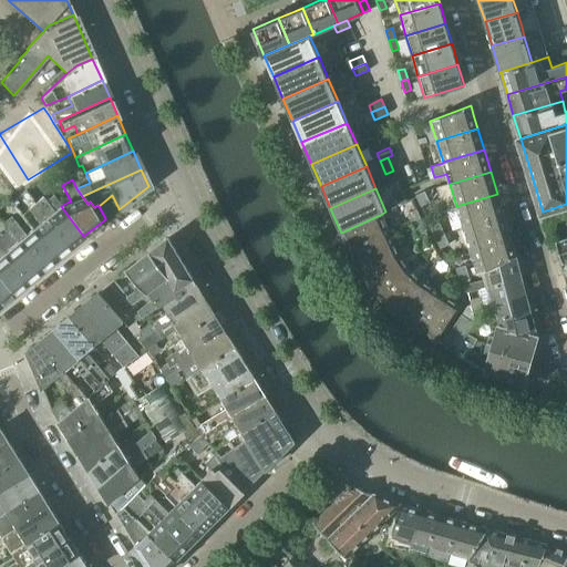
[(393,192),(399,205),(406,202),(401,188),(393,192)]
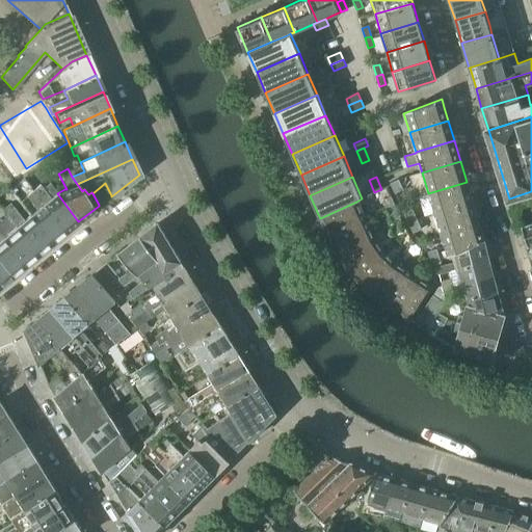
[(35,209),(29,214),(51,244),(64,233),(33,190),(24,179),(17,185),(25,196),(35,209)]
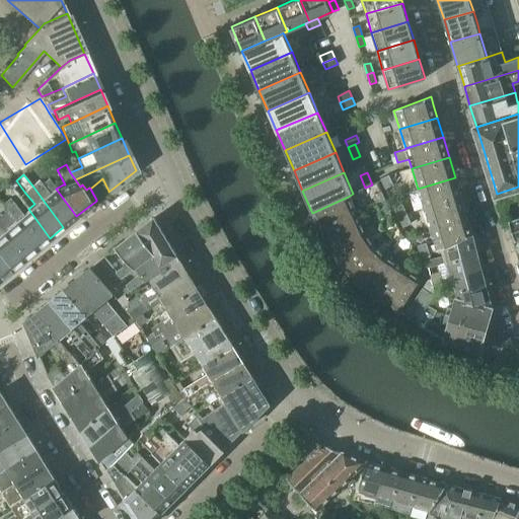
[(393,186),(389,175),(388,175),(380,178),(385,189),(393,186)]
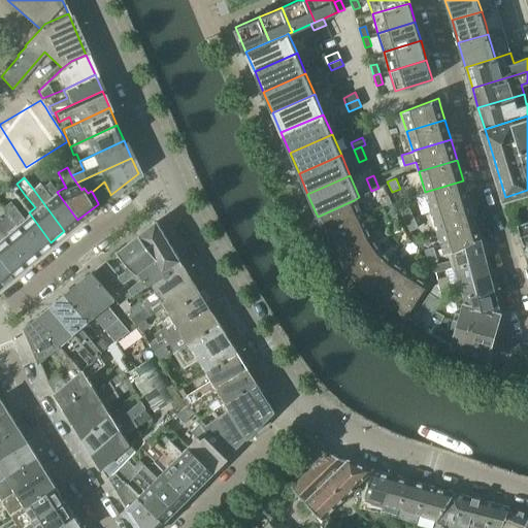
[(425,192),(431,211),(469,200),(463,180),(425,192)]
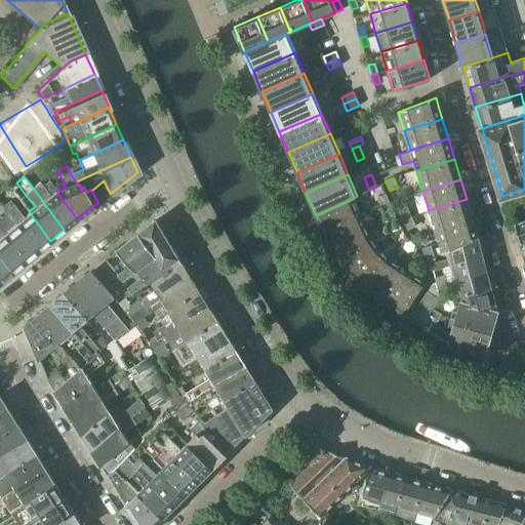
[(77,218),(56,191),(55,190),(48,182),(45,185),(42,187),(39,183),(33,188),(64,230),(77,218)]
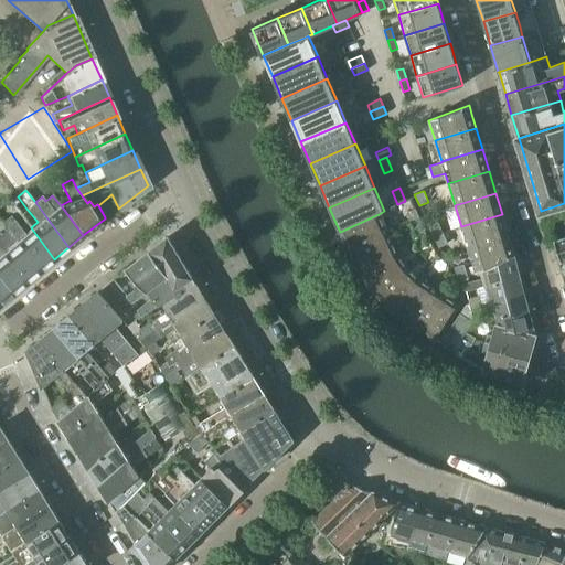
[(564,217),(564,203),(541,211),(545,224),(564,217)]
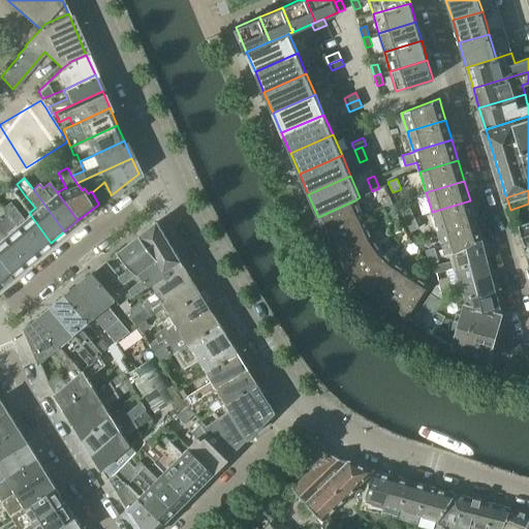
[(380,199),(384,210),(393,206),(389,195),(380,199)]
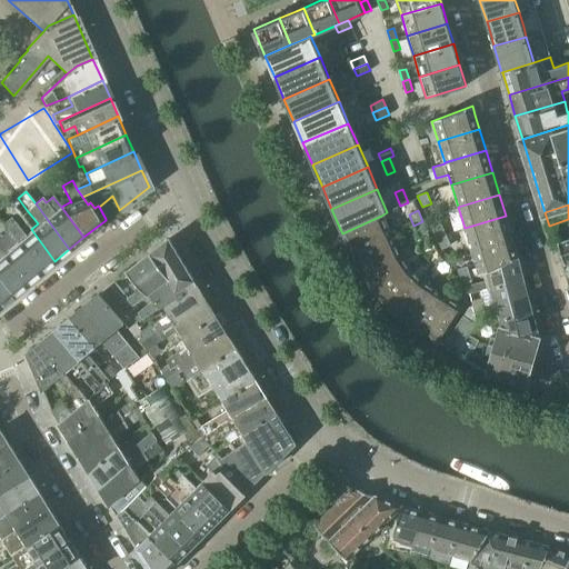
[(352,245),(357,252),(391,237),(381,216),(342,233),(348,247),(352,245)]
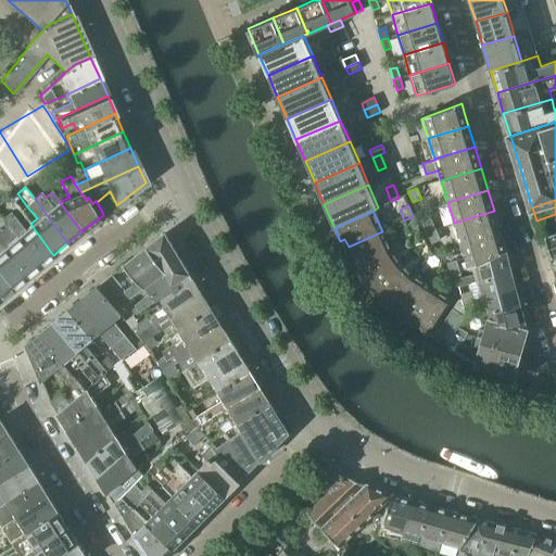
[(454,223),(460,244),(501,232),(494,211),(454,223)]
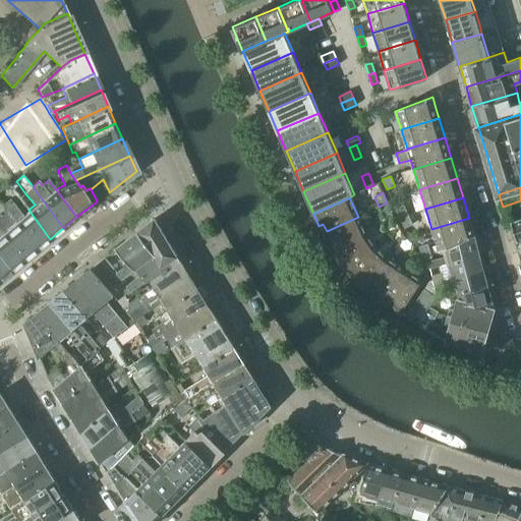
[(2,205),(7,211),(37,250),(50,239),(29,210),(22,215),(12,203),(9,198),(2,205)]
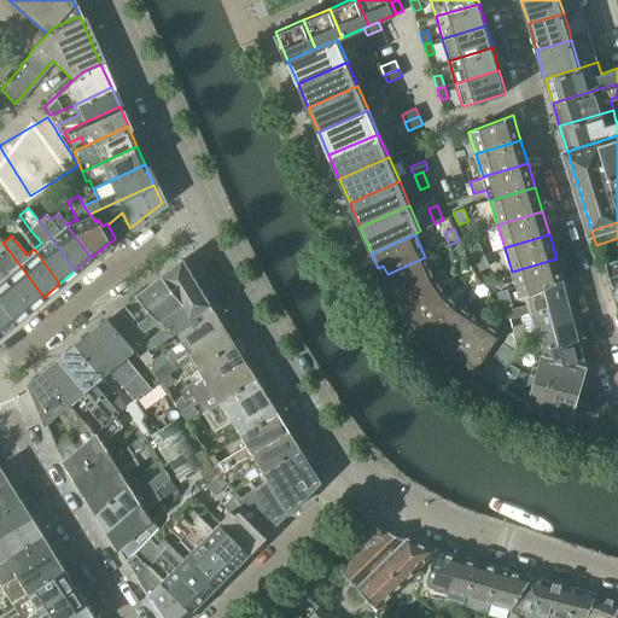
[(459,240),(449,245),(455,256),(465,251),(459,240)]
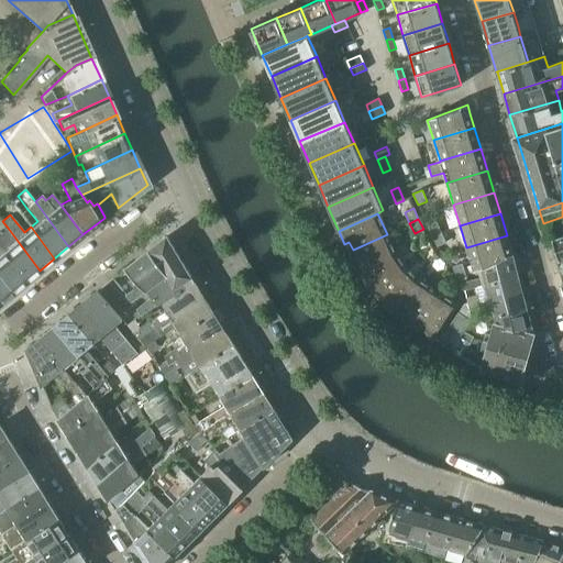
[(428,225),(432,236),(441,232),(437,221),(428,225)]
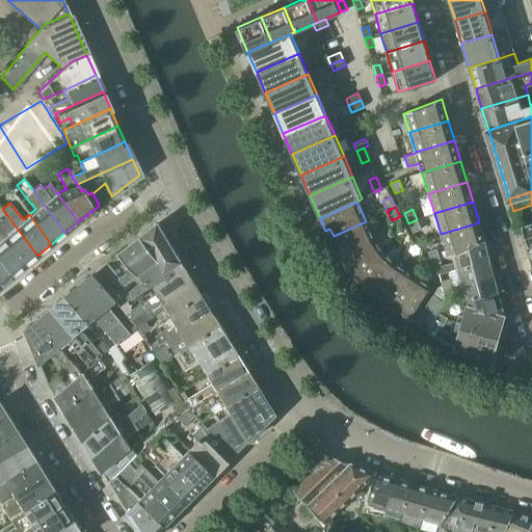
[(7,215),(0,219),(0,233),(25,266),(37,256),(7,215)]
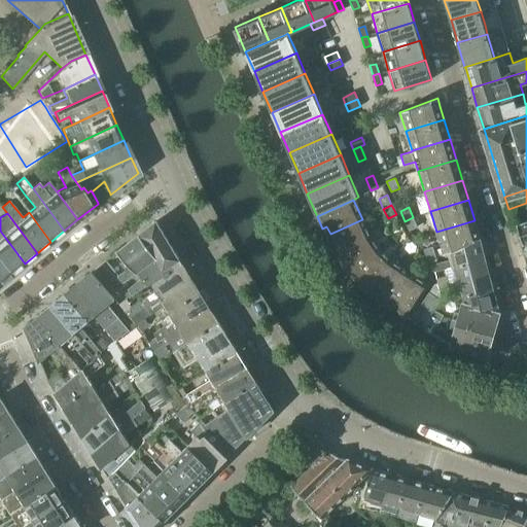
[(413,217),(405,221),(410,231),(418,226),(413,217)]
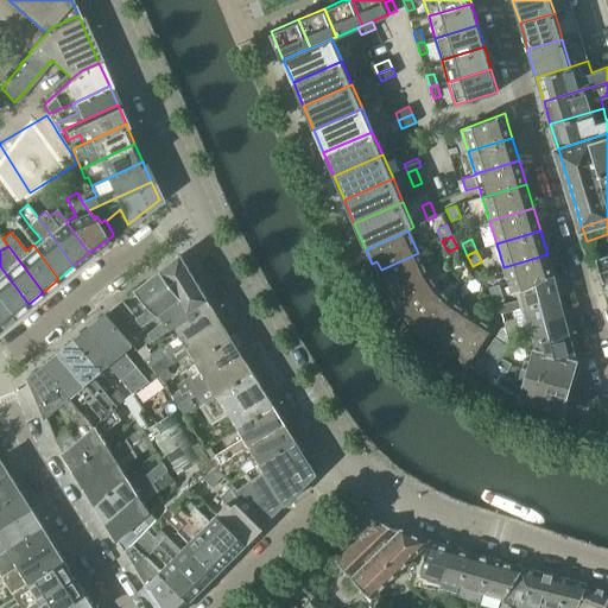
[(380,280),(386,293),(428,274),(418,253),(381,270),(385,278),(380,280)]
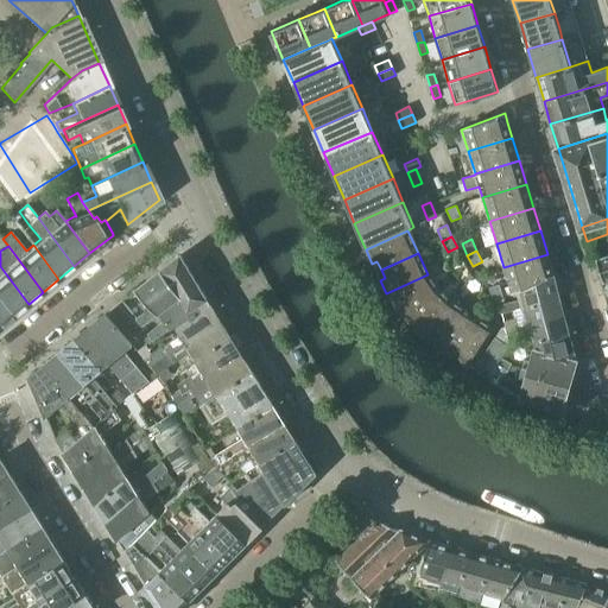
[(512,293),(517,291),(553,276),(548,254),(504,267),(512,293)]
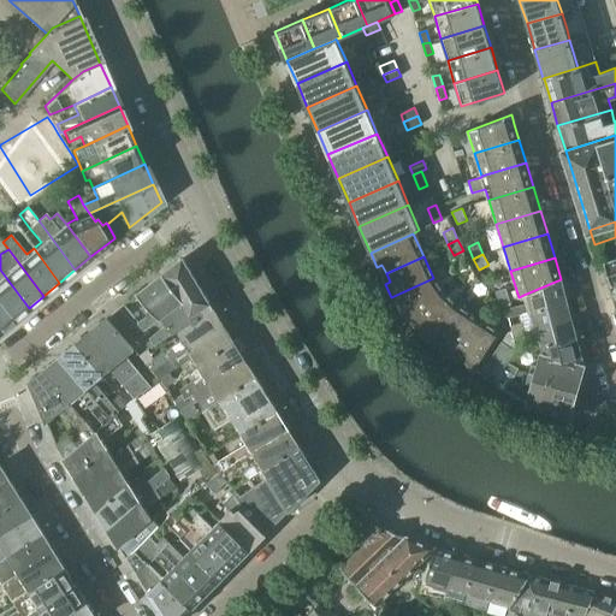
[(615,283),(615,258),(604,261),(611,284),(615,283)]
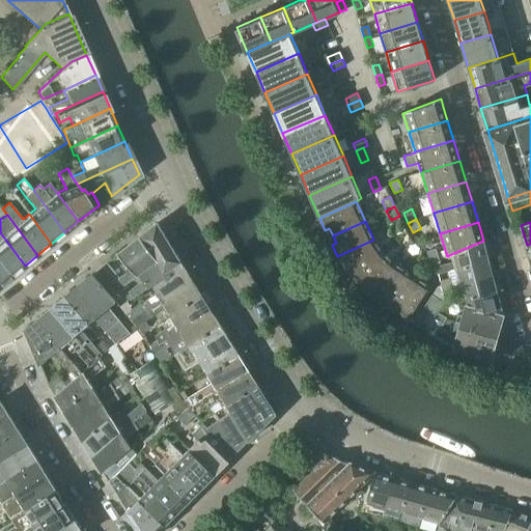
[(124,285),(137,275),(159,258),(158,256),(171,246),(158,223),(118,253),(131,268),(120,277),(119,278),(124,285)]
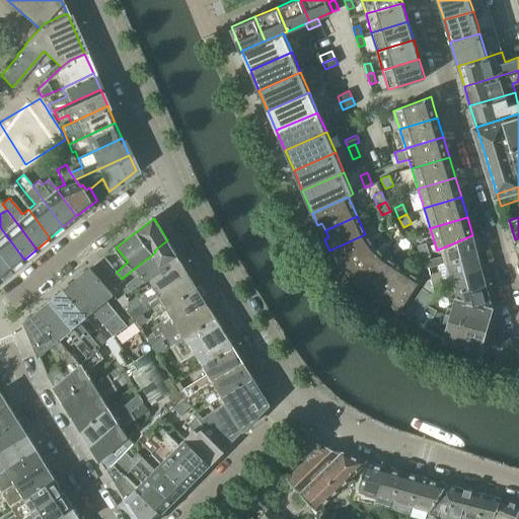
[(0,255),(11,271),(24,260),(0,227),(0,255)]
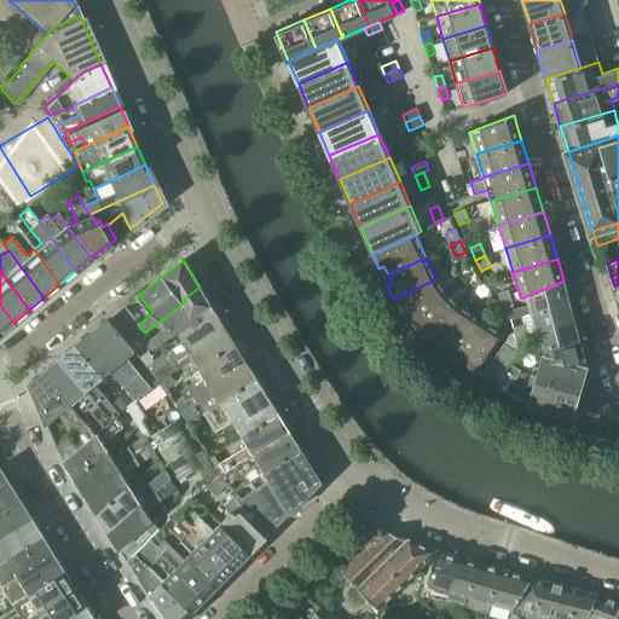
[(410,313),(416,320),(446,294),(435,279),(393,299),(405,317),(410,313)]
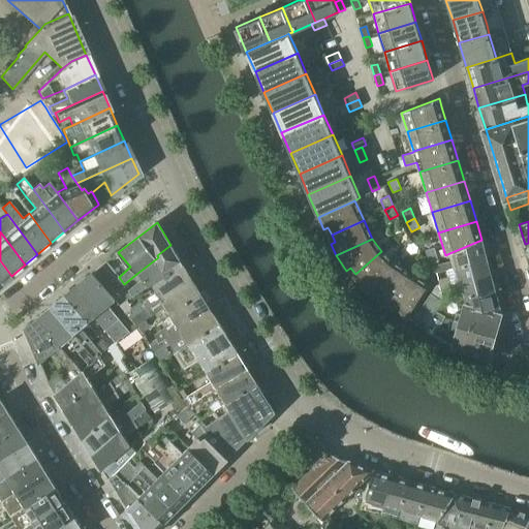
[(436,273),(446,271),(487,259),(481,240),(449,253),(452,261),(435,266),(435,267),(436,273)]
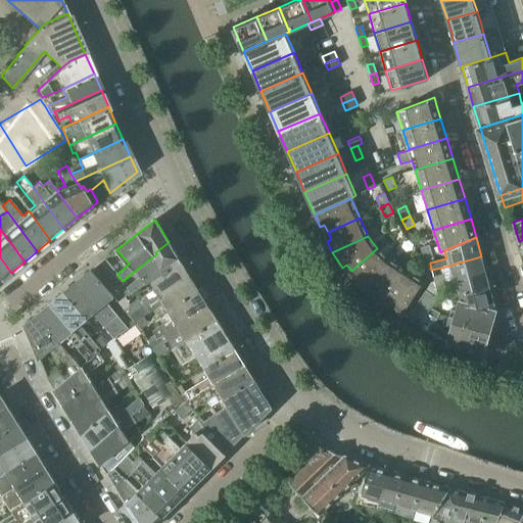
[(128,295),(149,281),(180,262),(169,242),(155,252),(156,254),(135,271),(136,272),(137,271),(141,276),(124,289),(128,295)]
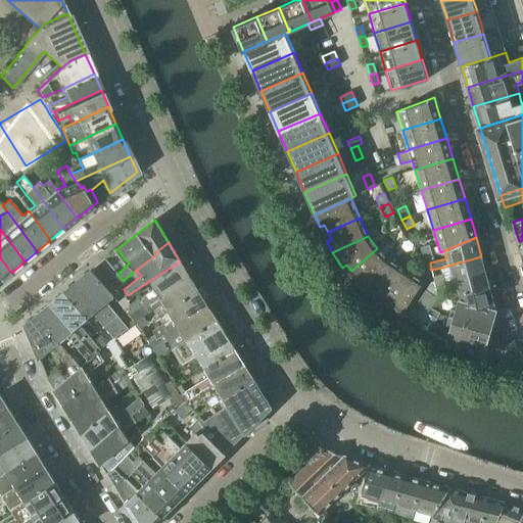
[(429,245),(421,247),(424,257),(432,255),(429,245)]
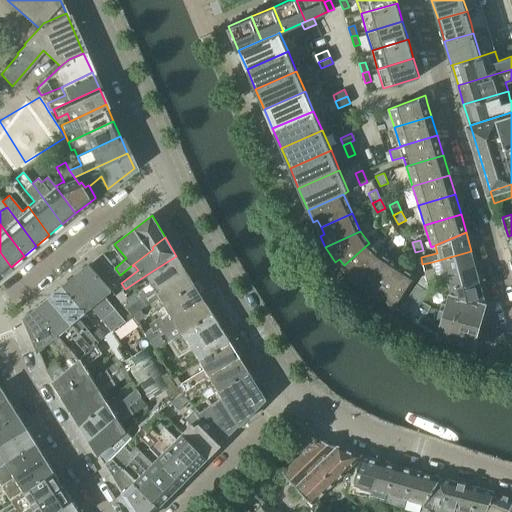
[(346,274),(359,286),(380,253),(369,243),(344,265),(349,271),(346,274)]
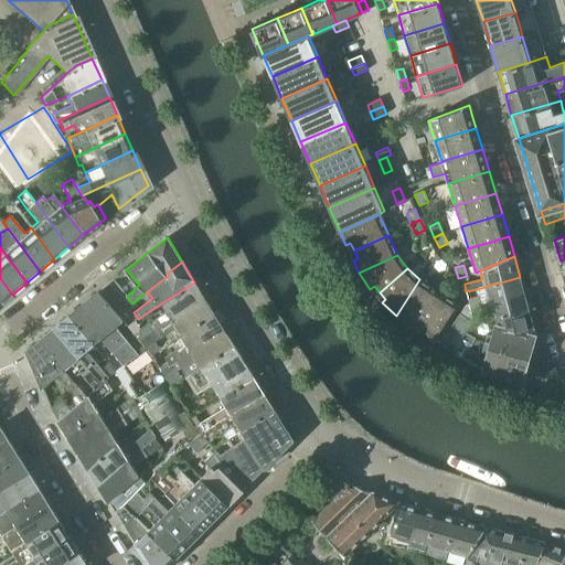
[(468,298),(469,305),(523,290),(520,277),(477,289),(478,296),(468,298)]
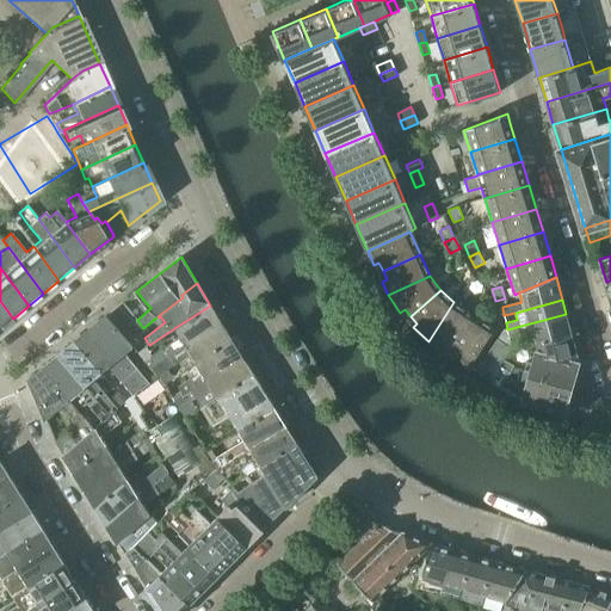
[(0,328),(13,319),(0,301),(0,328)]
